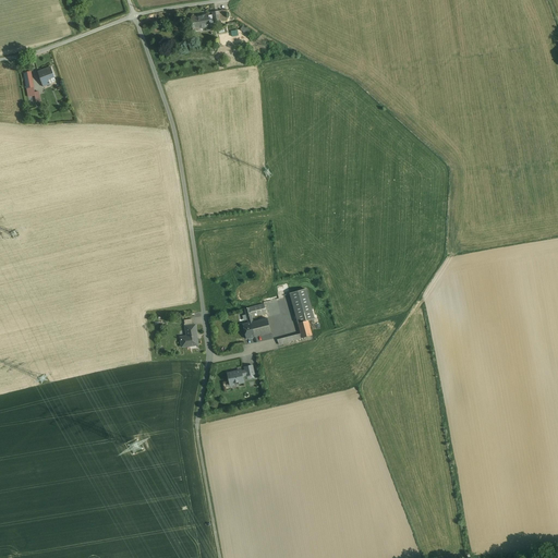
[(222,9),(211,11),(215,25),(226,24),(222,9)]
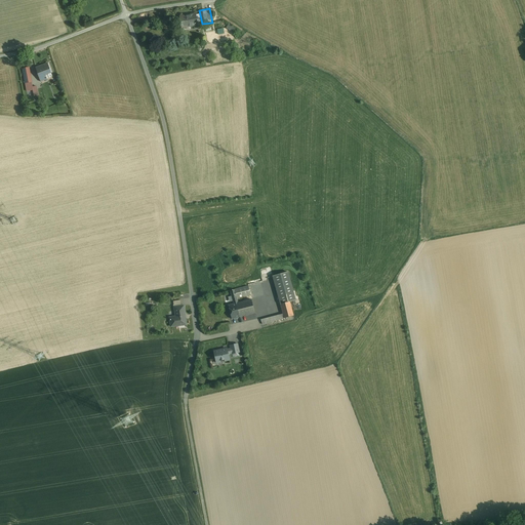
[(196,13),(179,15),(182,28),(184,28),(185,30),(192,29),(191,27),(198,26),(196,13)]
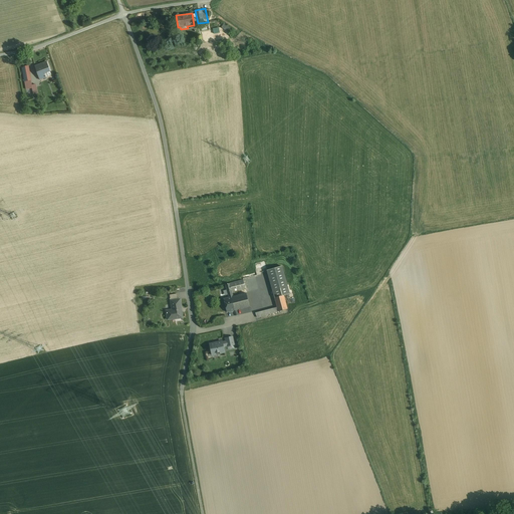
[(223,28),(229,31),(232,26),(225,23),(223,28)]
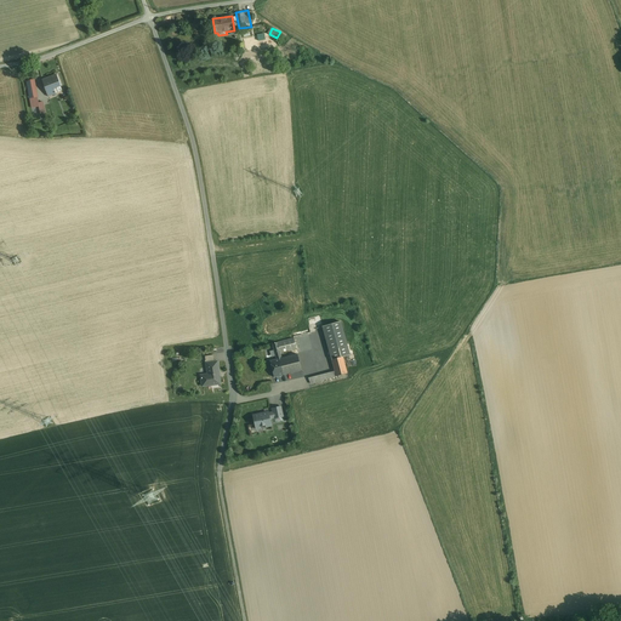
[(57,75),(43,80),(46,91),(53,89),(61,85),(57,75)]
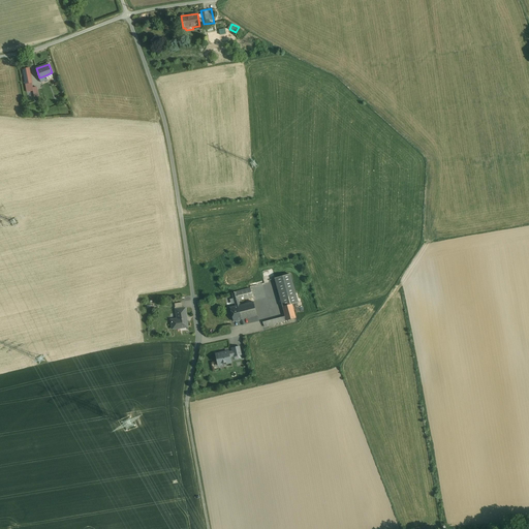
[(29,69),(23,71),(26,84),(32,83),(29,69)]
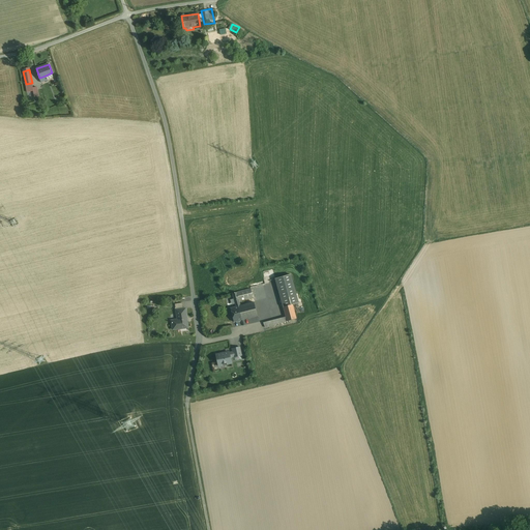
[(291,275),(275,280),(284,306),(292,304),(298,303),(293,284),(291,275)]
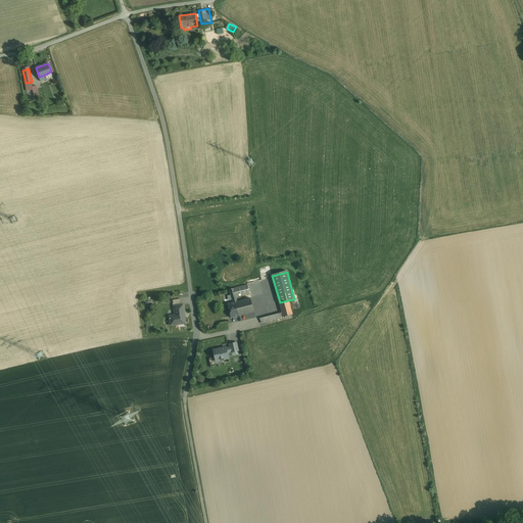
[(247,285),(234,288),(236,297),(249,293),(247,285)]
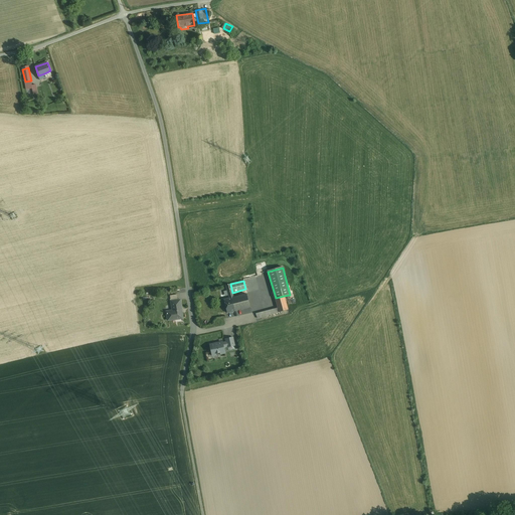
[(233,297),(229,298),(224,300),(227,313),(233,311),(249,307),(246,294),(233,297)]
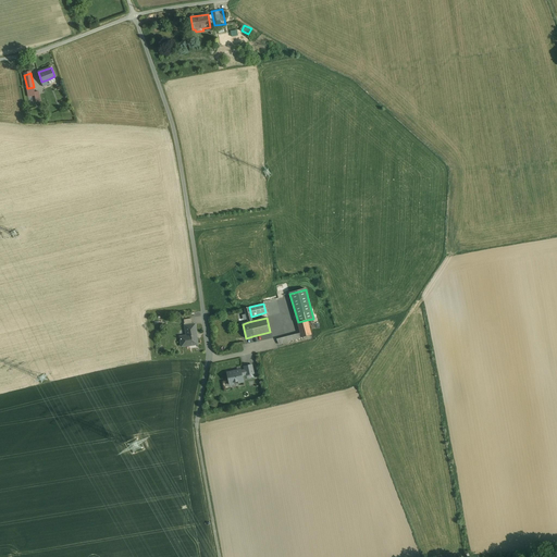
[(307,320),(298,322),(300,333),(301,337),(311,335),(307,320)]
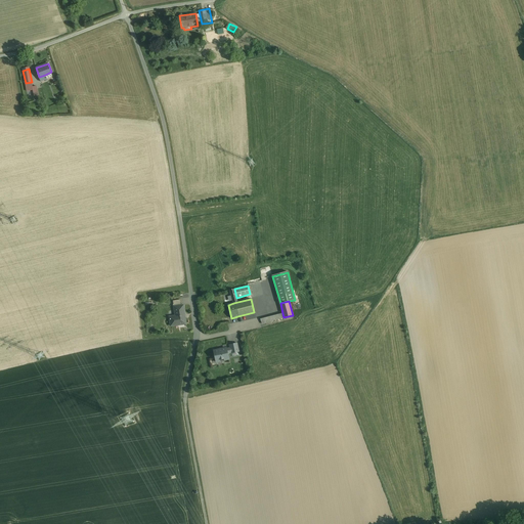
[(181,305),(174,306),(174,307),(176,319),(170,320),(171,326),(182,324),(182,323),(186,323),(183,305),(181,305)]
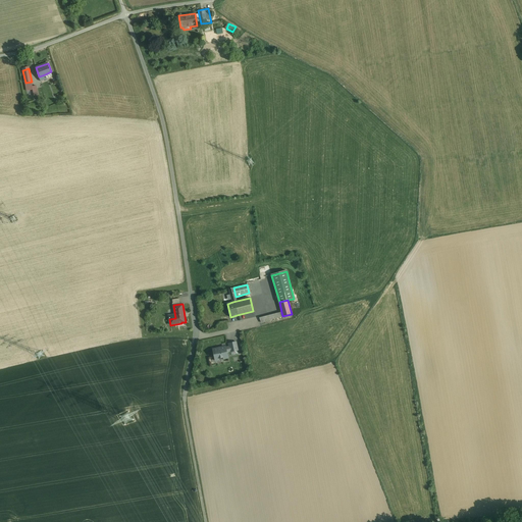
[(253,311),(237,315),(238,321),(252,318),(251,317),(255,316),(253,311)]
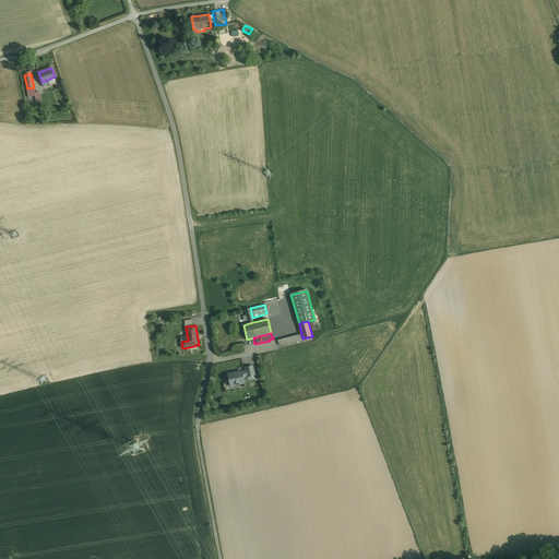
[(301,334),(277,341),(280,345),(302,339),(301,334)]
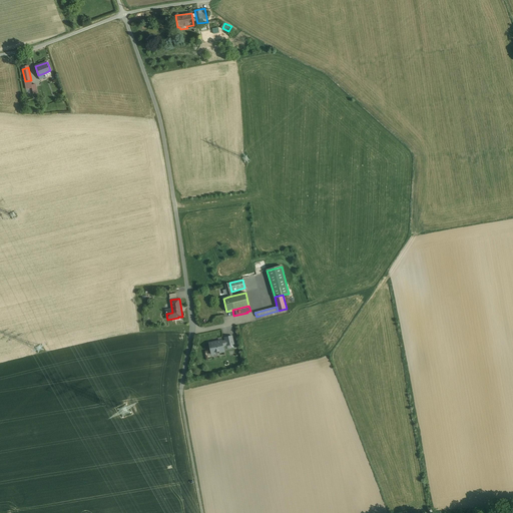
[(232,336),(224,338),(226,346),(233,344),(232,336)]
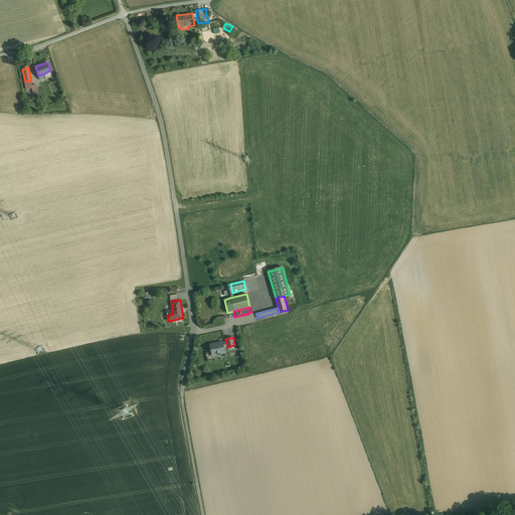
[(222,342),(210,345),(211,348),(210,348),(210,350),(210,351),(211,352),(212,352),(215,352),(215,355),(216,355),(217,355),(219,354),(220,354),(224,353),(222,342)]
